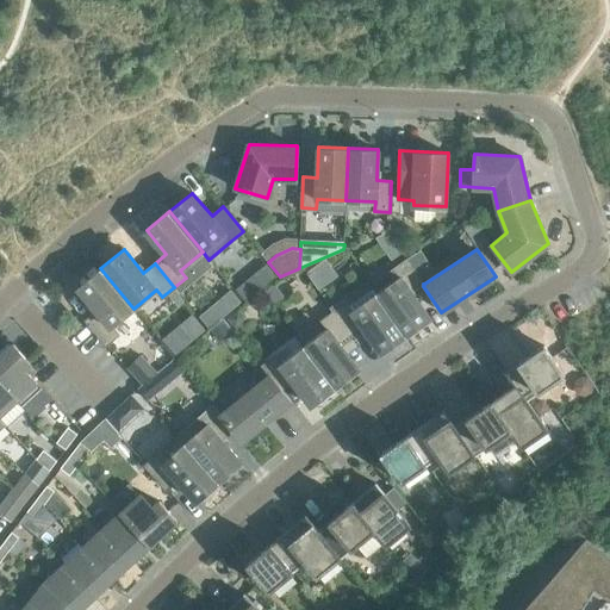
[(399,277),(375,293),(406,335),(430,318),(412,293),(423,286),(424,285),(423,284),(424,284),(408,259),(394,268),(399,277)]
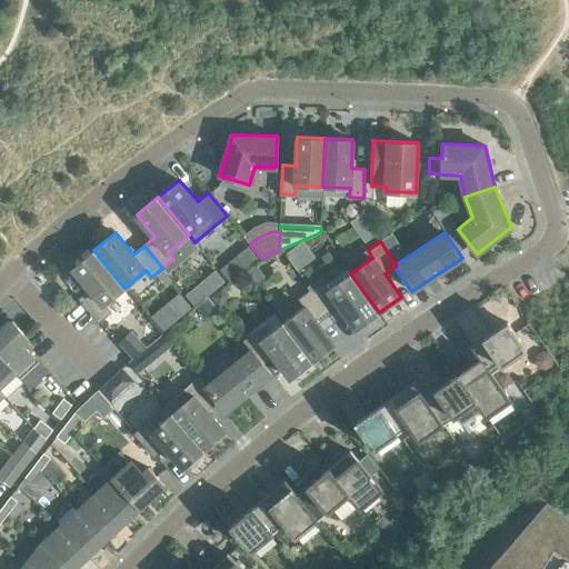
[(103,305),(125,288),(93,250),(72,268),(91,290),(80,299),(99,321),(110,311),(103,305)]
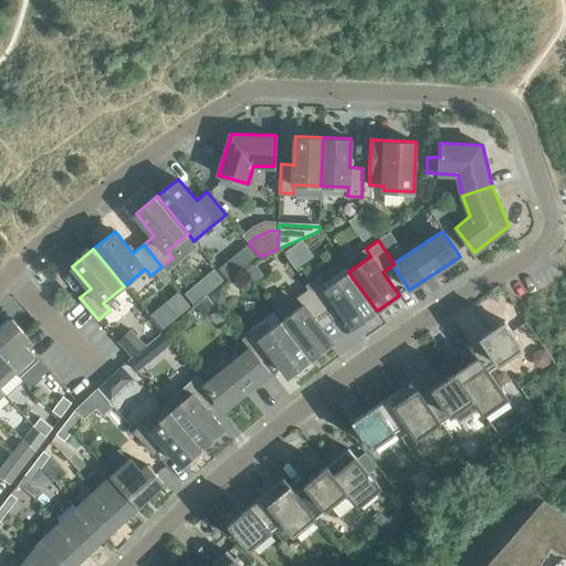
[(239,270),(230,259),(219,268),(228,279),(239,270)]
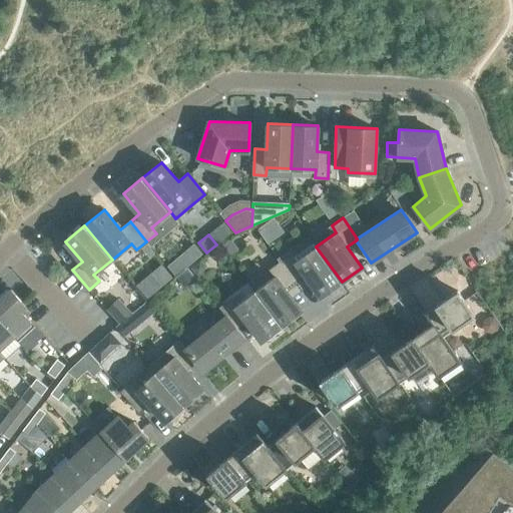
[(237,249),(229,239),(222,244),(230,254),(237,249)]
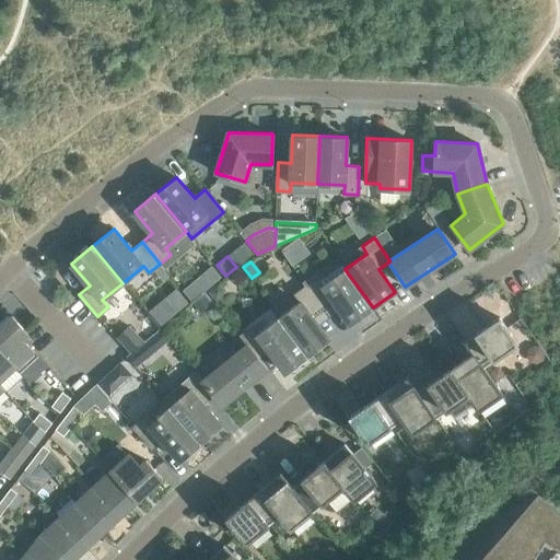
[(183,288),(191,299),(222,273),(213,264),(183,288)]
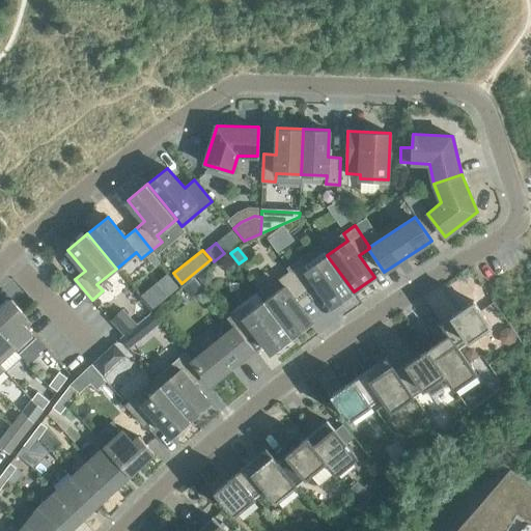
[(302,262),(290,271),(307,292),(316,285),(332,307),(354,291),(327,255),(306,270),(302,262)]
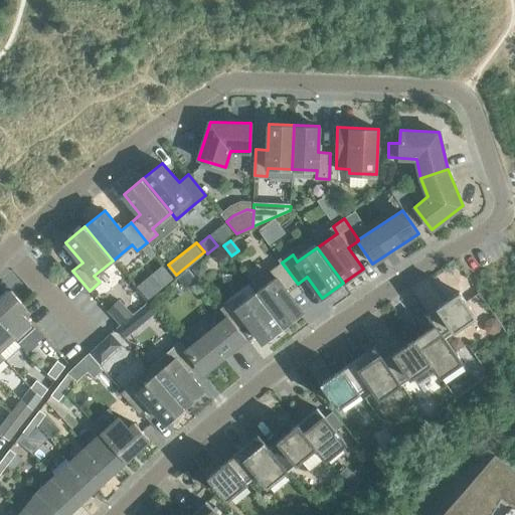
[(190,269),(198,279),(204,275),(206,267),(201,261),(190,269)]
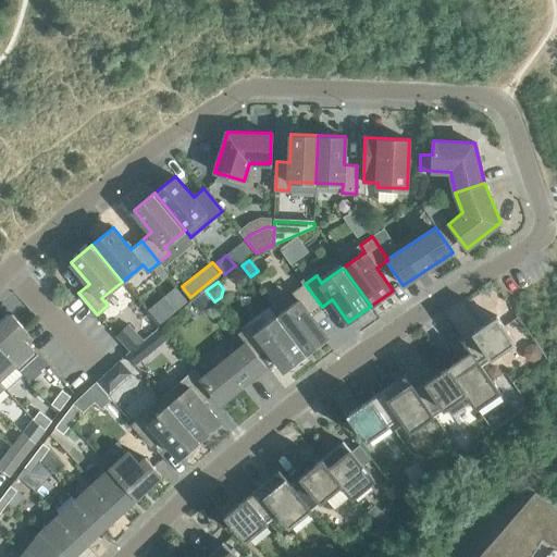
[(311,314),(322,307),(305,284),(294,293),(298,299),(277,316),(306,354),(327,337),(311,314)]
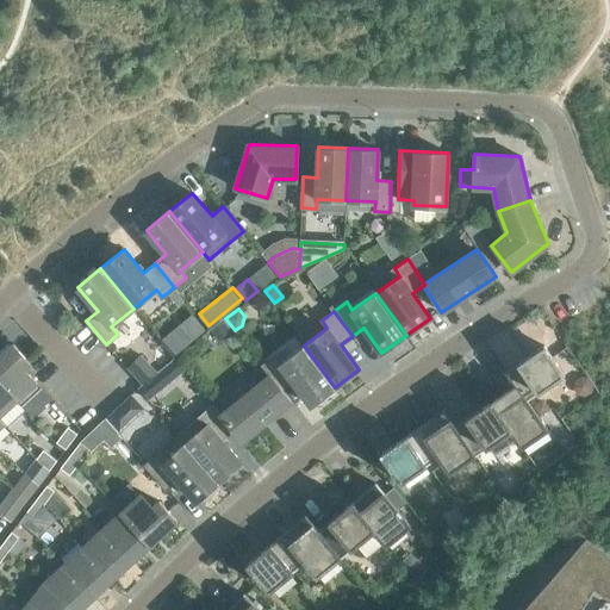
[(193,315),(162,340),(174,355),(176,354),(188,343),(205,329),(193,315)]
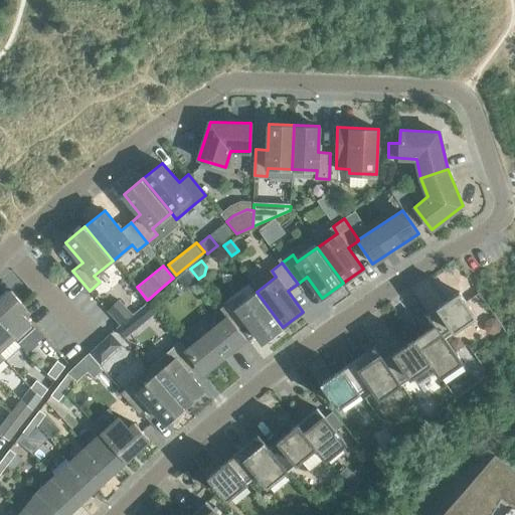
[(196,281),(187,270),(177,279),(186,289),(196,281)]
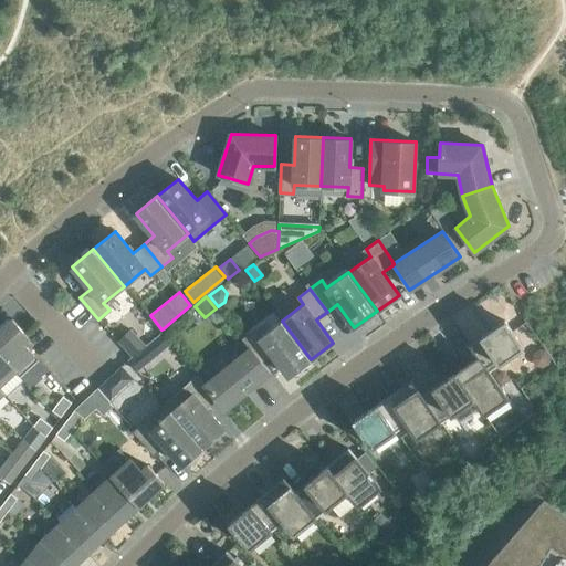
[(12,318),(0,329),(0,354),(20,376),(39,359),(22,342),(28,336),(12,318)]
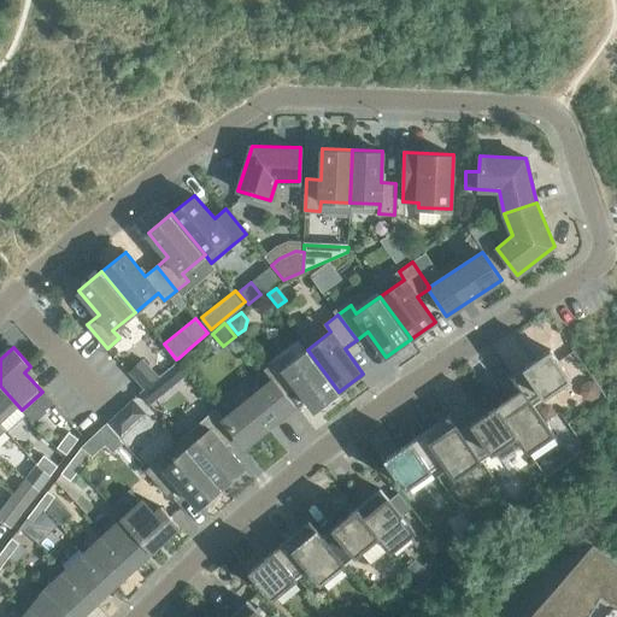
[(265,369),(272,378),(286,394),(297,386),(315,410),(339,392),(307,350),(283,368),(277,359),(265,369)]
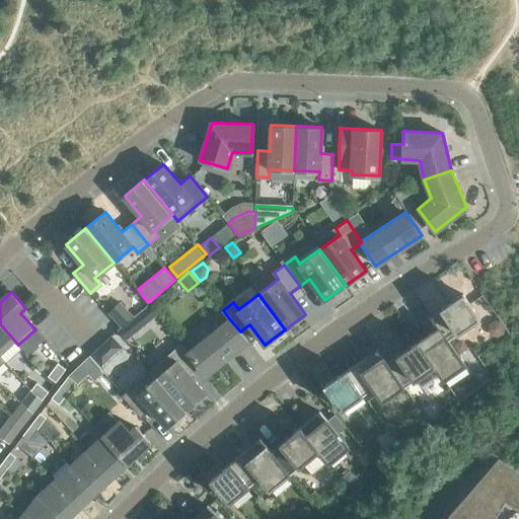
[(430,316),(438,327),(439,327),(447,340),(448,339),(479,317),(463,294),(430,316)]
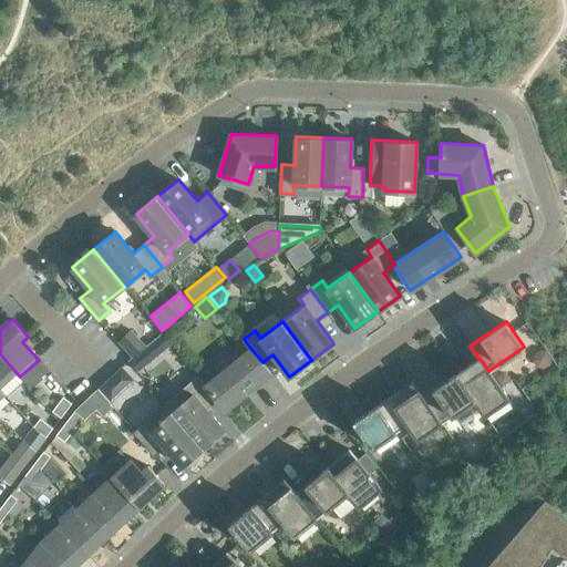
[(117,341),(132,357),(144,346),(130,330),(117,341)]
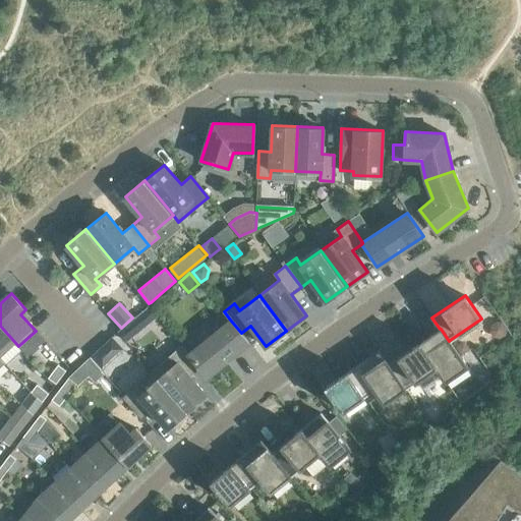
[(149,306),(117,332),(125,341),(157,315),(149,306)]
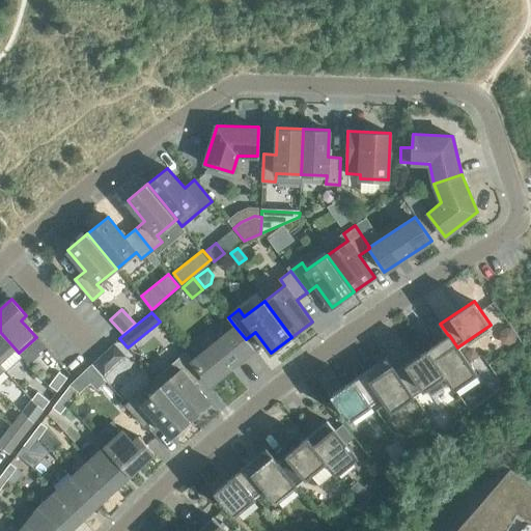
[(234,326),(192,361),(202,373),(210,384),(253,348),(246,339),(234,326)]
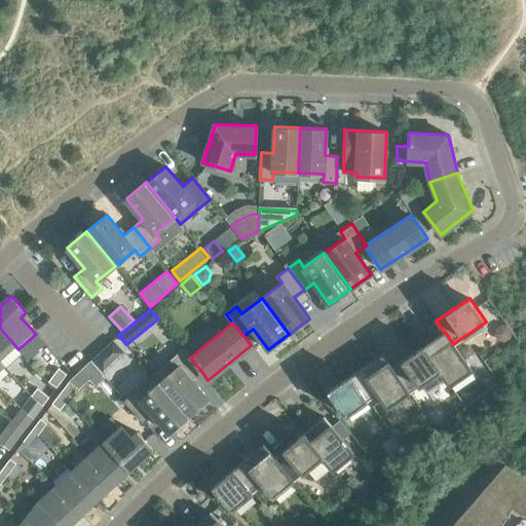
[(0,362),(2,365),(19,349),(0,329),(0,362)]
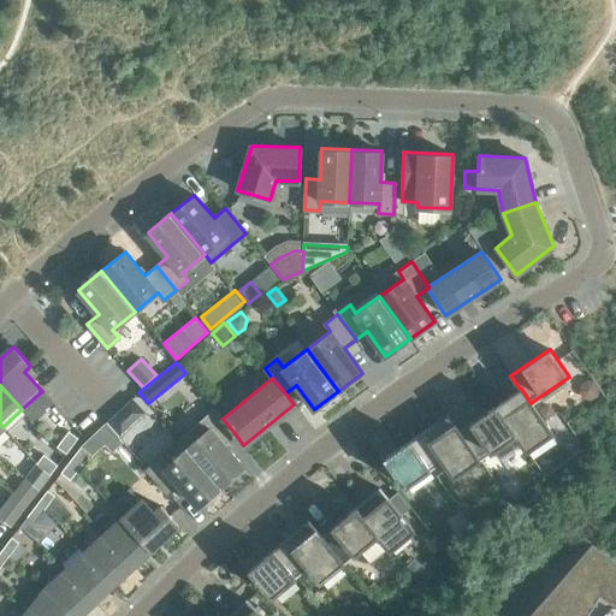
[(552,432),(532,402),(531,403),(521,389),(520,389),(497,406),(516,433),(515,433),(526,450),(552,432)]
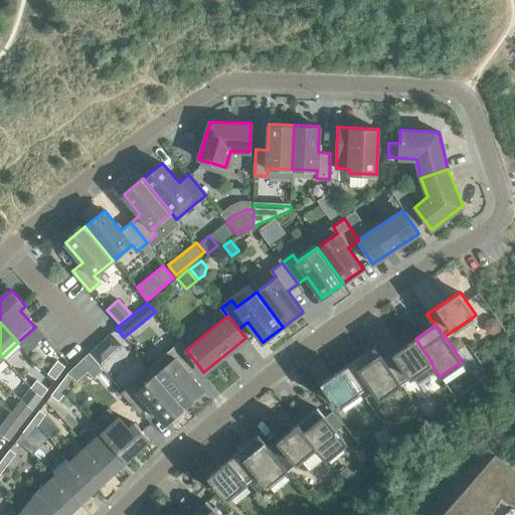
[(89,353),(99,365),(121,344),(110,333),(89,353)]
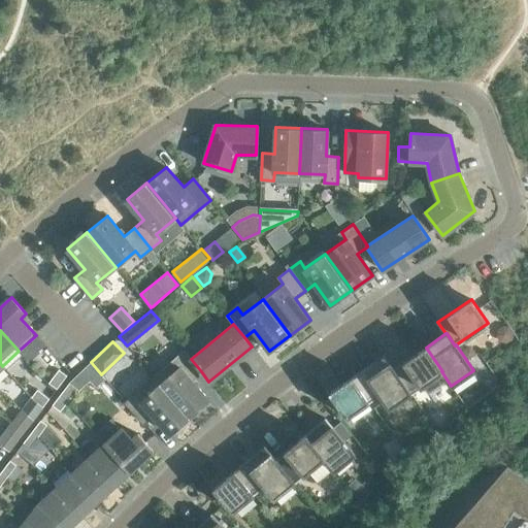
[(410,393),(441,371),(442,371),(426,348),(394,368),(394,369),(410,393)]
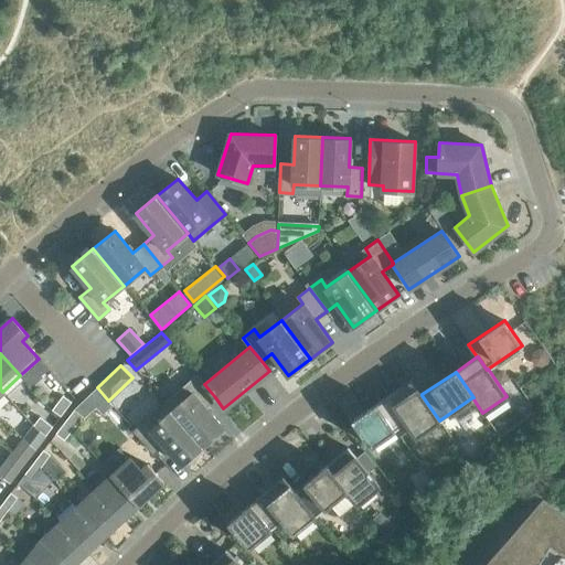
[(500,373),(493,377),(500,385),(509,379),(505,374),(500,373)]
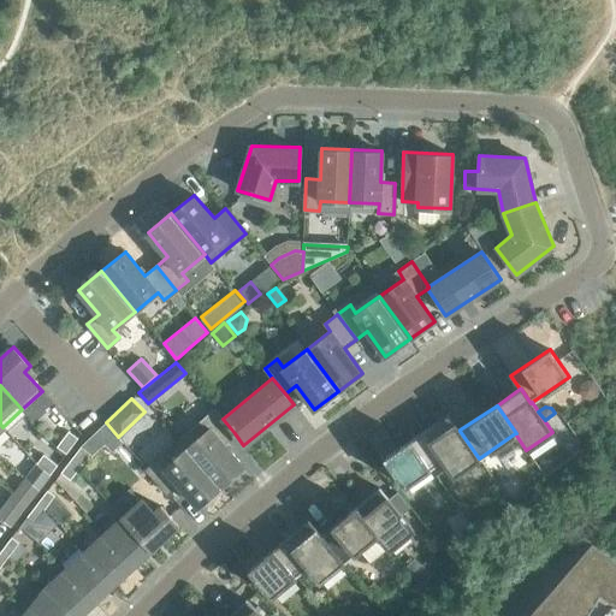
[(215,409),(181,439),(221,486),(244,467),(224,443),(235,433),(223,419),(215,409)]
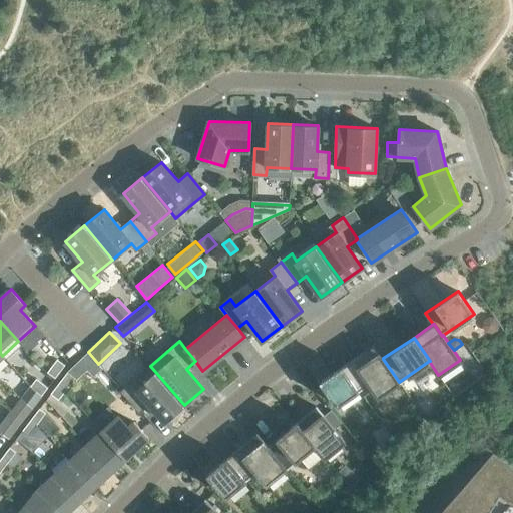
[(383,359),(383,358),(374,345),(353,359),(369,382),(368,383),(378,397),(399,382),(383,359)]
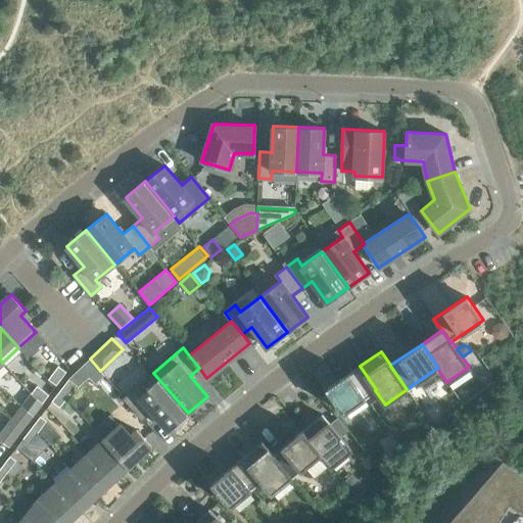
[(90,359),(68,379),(76,385),(78,386),(89,376),(95,382),(104,375),(100,371),(90,359)]
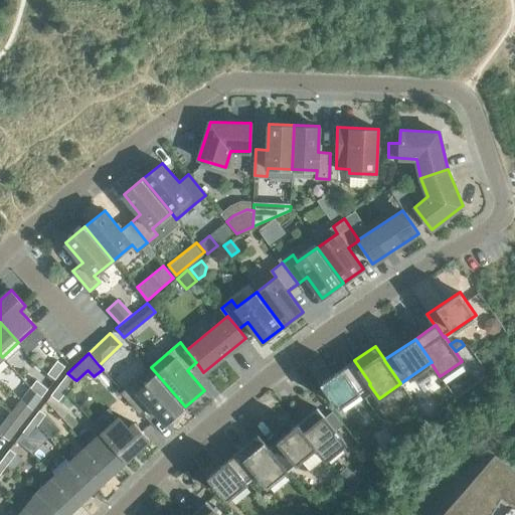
[(47,373),(55,379),(65,366),(57,360),(47,373)]
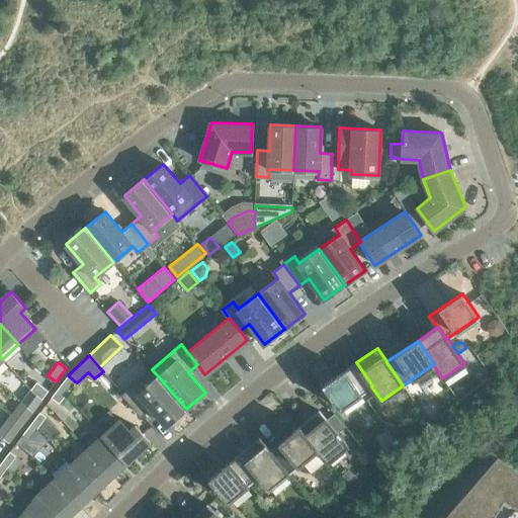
[(372,385),(356,362),(324,384),(340,408),(371,386),(372,385)]
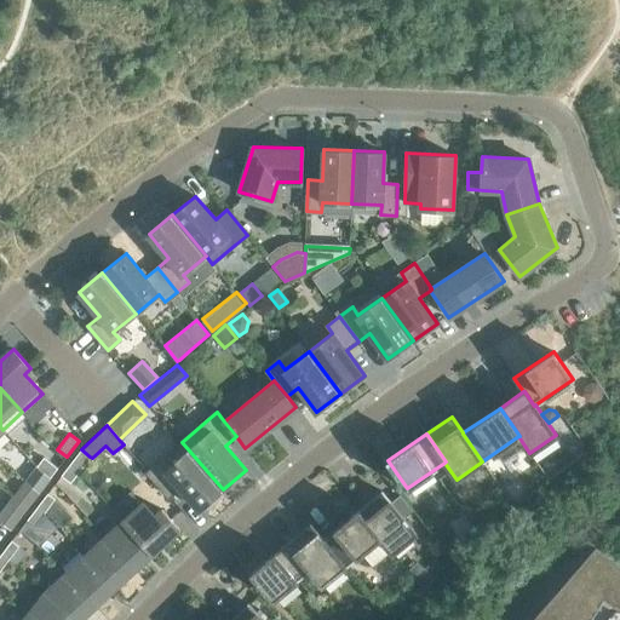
[(200,510),(223,489),(182,442),(148,472),(168,495),(179,486),(200,510)]
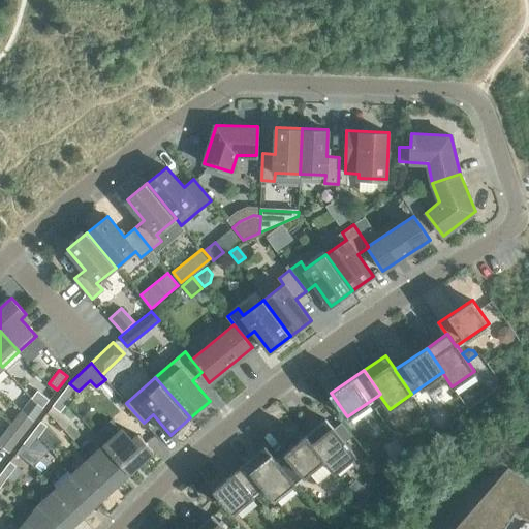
[(69,383),(59,397),(67,403),(76,390),(69,383)]
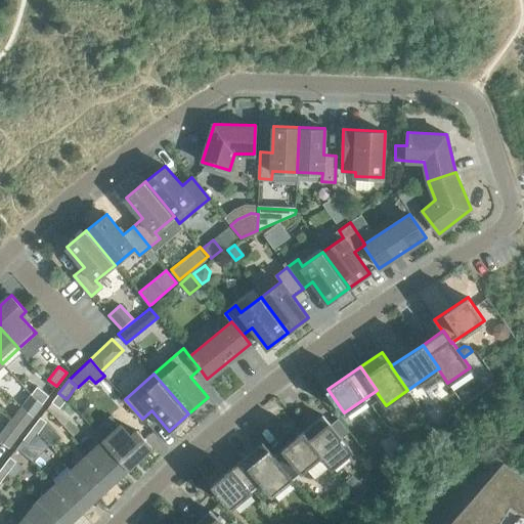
[(37,386),(31,394),(43,403),(49,395),(37,386)]
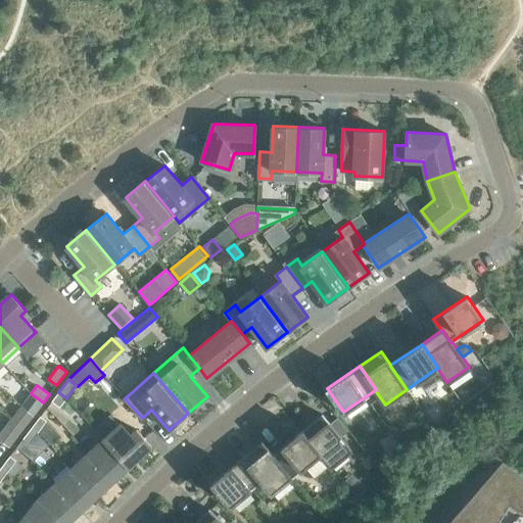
[(59,407),(66,398),(58,392),(51,400),(59,407)]
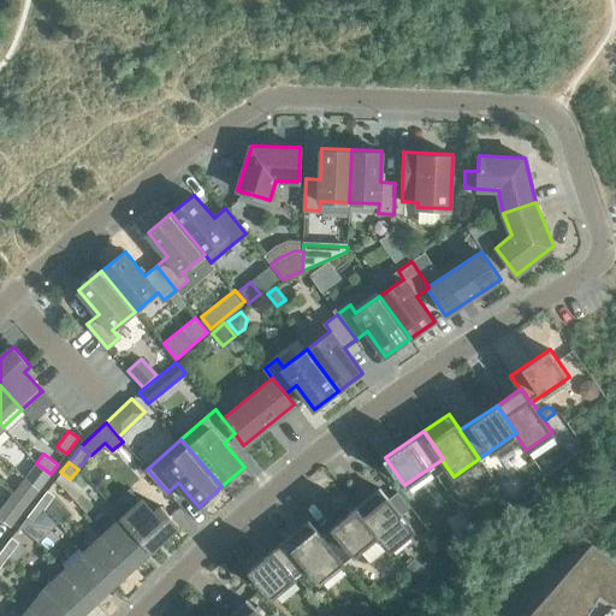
[(29,473),(25,478),(39,490),(43,483),(51,474),(36,463),(29,473)]
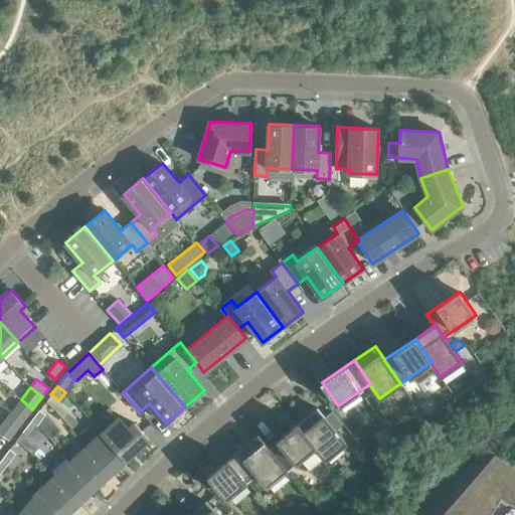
[(17,404),(11,412),(15,415),(23,421),(29,413),(32,409),(21,399),(17,404)]
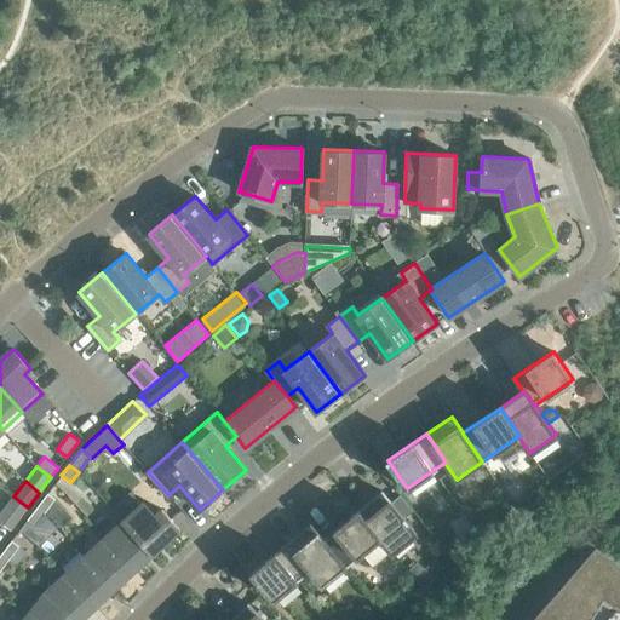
[(391,503),(382,491),(359,510),(380,537),(379,538),(392,554),(417,533),(405,518),(412,514),(399,497),(391,503)]
